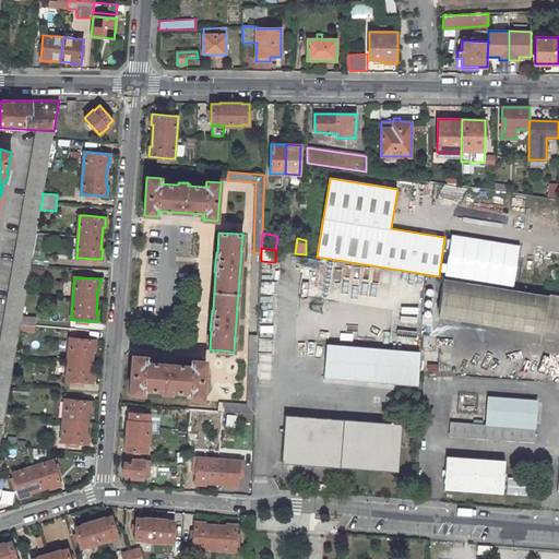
[(443,278),(438,309),(544,326),(545,324),(549,296),(443,278)]
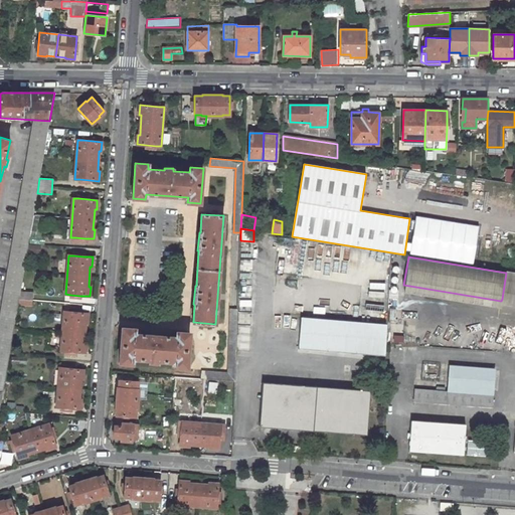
[(514,301),(514,273),(506,272),(506,273),(502,299),(514,301)]
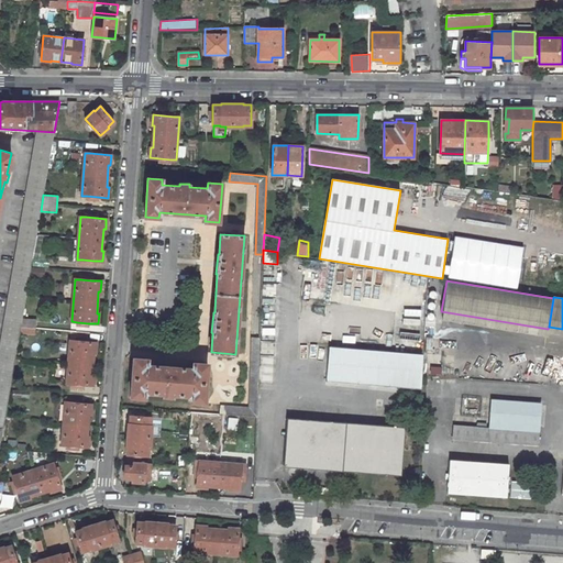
[(36,320),(22,319),(21,327),(32,328),(35,328),(36,320)]
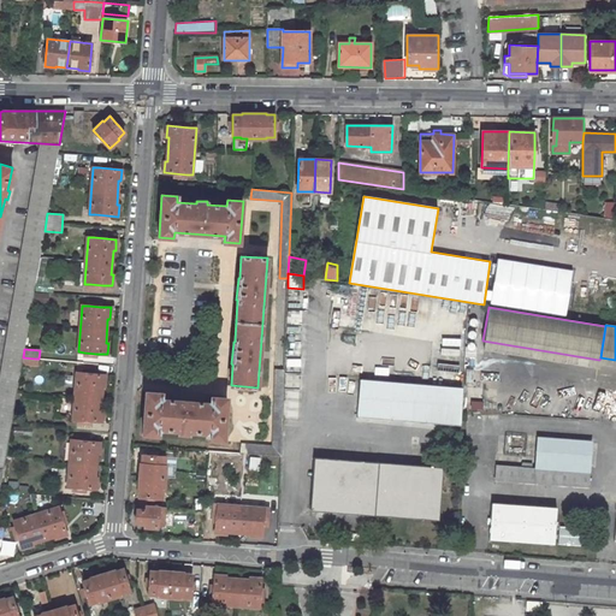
[(241,454),(282,456),(284,369),(276,369),(273,445),(258,445),(249,444),(242,444),(241,454)]
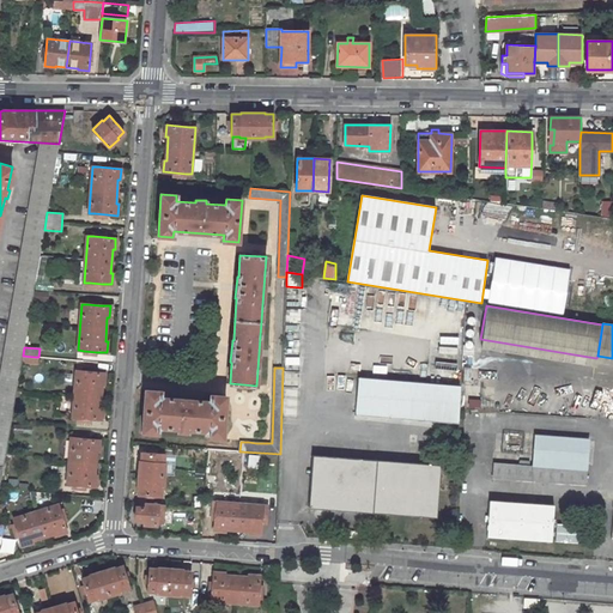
[(77,371),(73,417),(79,418),(91,419),(102,419),(102,408),(99,408),(102,384),(104,384),(105,372),(95,372),(83,371),(77,371)]
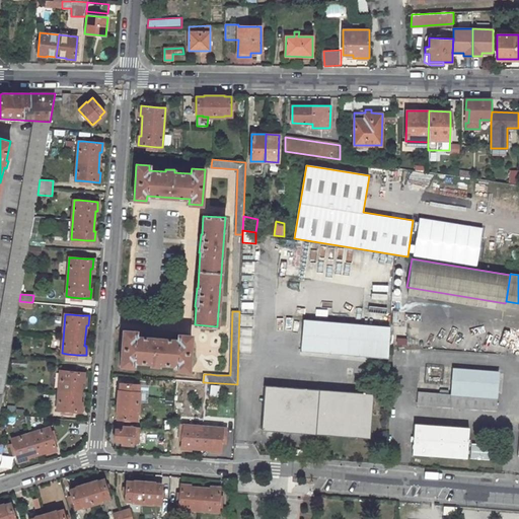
[(388,358),(389,326),(302,323),(301,356),(388,358)]
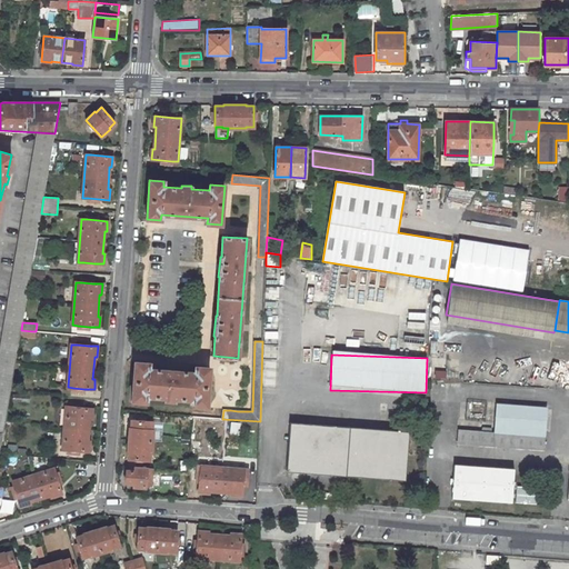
[(192,406),(207,407),(210,368),(196,367),(195,372),(149,369),(149,362),(135,362),(132,400),(146,401),(147,396),(165,398),(165,400),(175,400),(175,398),(193,400),(192,406)]
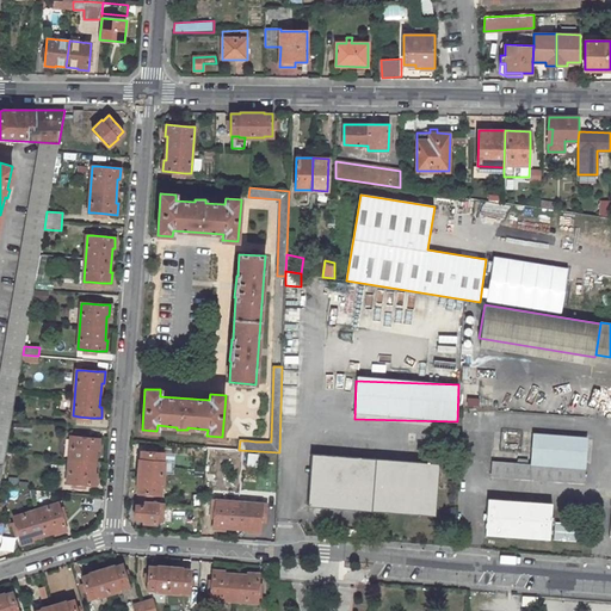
[(518,463),(493,461),(492,476),(584,482),(587,438),(534,434),(531,463),(528,463),(528,460),(518,460),(518,463)]
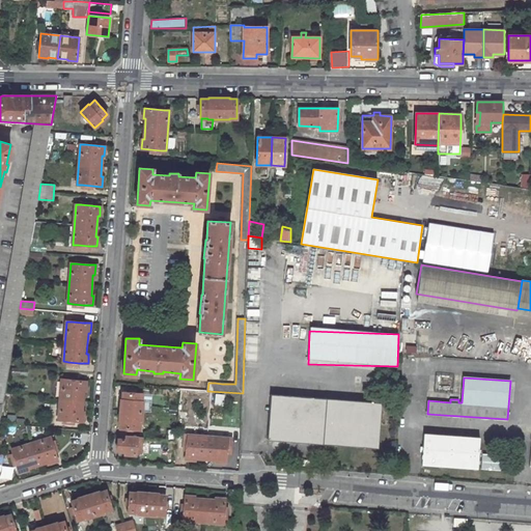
[(61,380),(58,419),(63,420),(74,421),(83,421),(84,412),(82,412),(83,391),(85,391),(86,382),(77,381),(66,380),(61,380)]
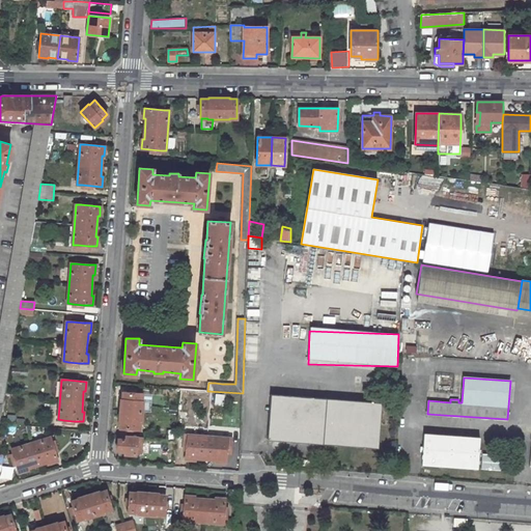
[(122,392),(122,399),(121,399),(119,421),(120,421),(120,428),(127,428),(132,429),(139,429),(140,422),(141,422),(143,401),(141,400),(142,393),(135,393),(130,392),(122,392)]
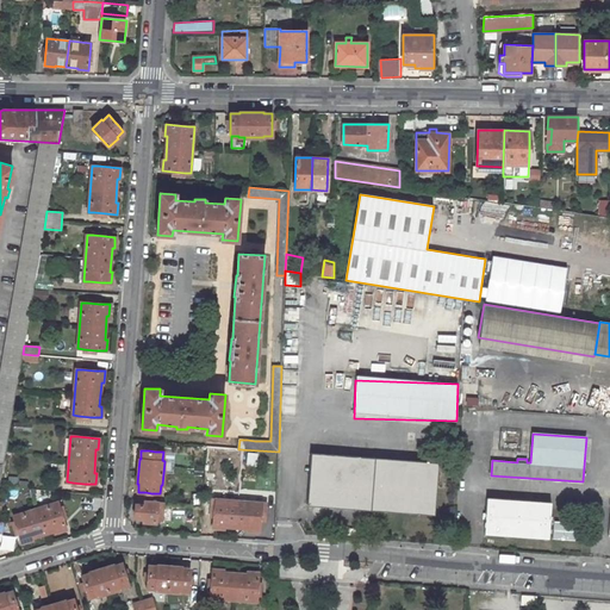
[(434,515),(439,462),(311,453),(307,505),(434,515)]
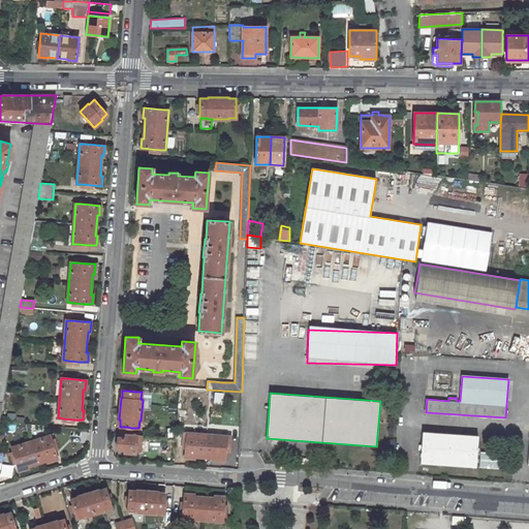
[(478,436),(423,432),(421,463),(475,467),(478,436)]
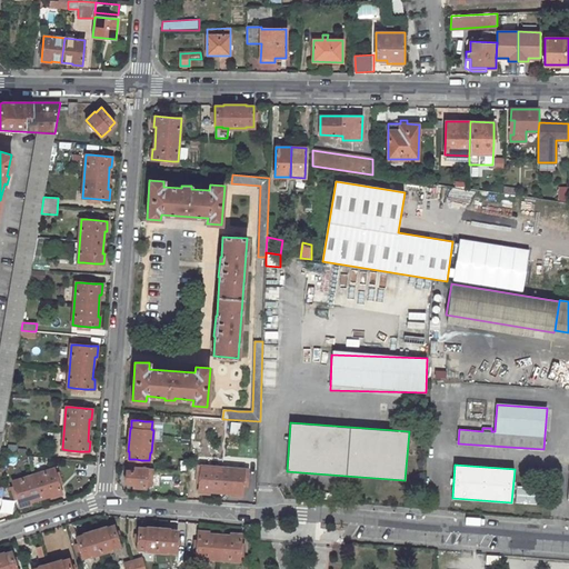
[(245,469),(201,466),(200,471),(200,482),(199,492),(209,492),(209,490),(231,492),(231,495),(242,496),(242,486),(243,475),(245,469)]
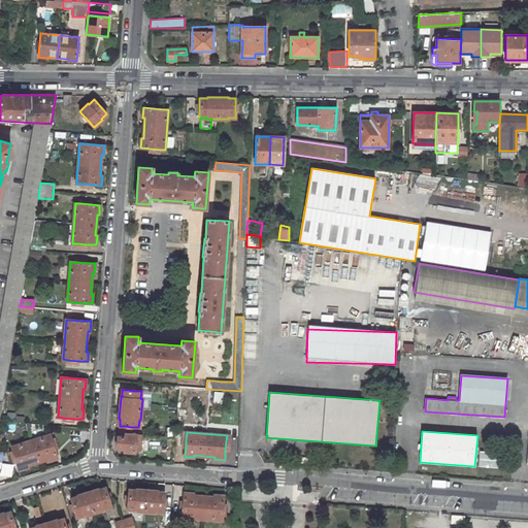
[(141,435),(118,433),(117,448),(125,448),(124,452),(134,452),(134,449),(140,450),(141,435)]
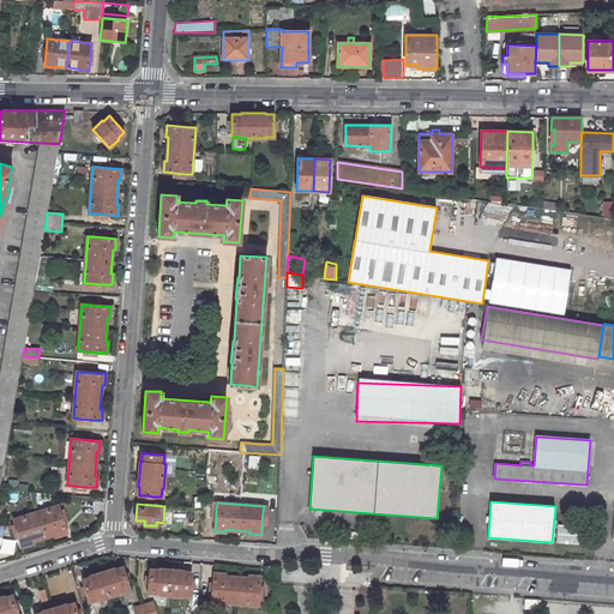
[(58,505),(13,519),(16,525),(19,536),(22,547),(32,543),(32,541),(55,534),(55,536),(67,533),(64,523),(60,511),(58,505)]
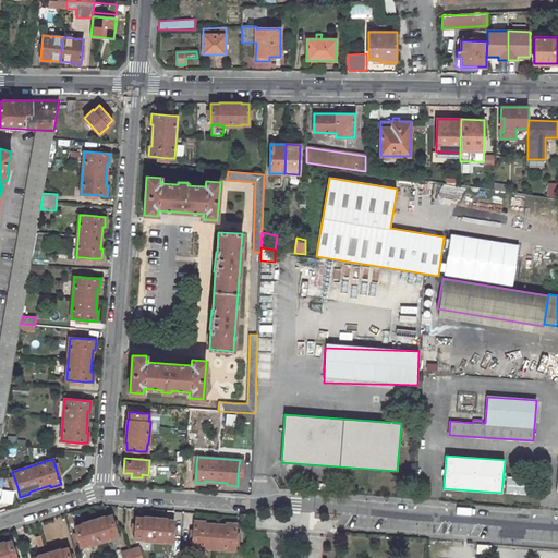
[(508,477),(509,494),(530,494),(529,477),(508,477)]
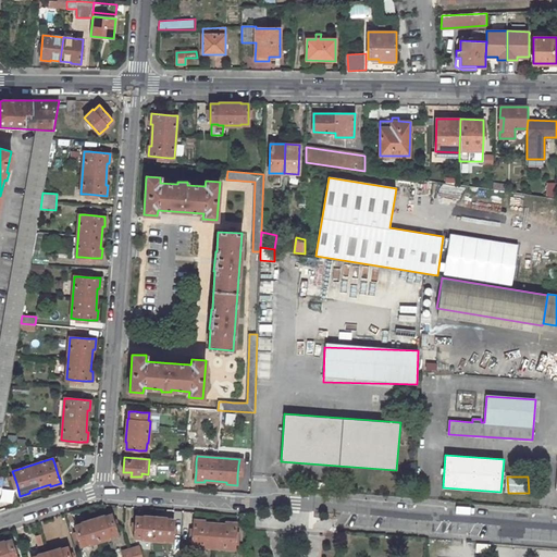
[(81,545),(88,543),(88,544),(110,537),(110,536),(118,533),(114,527),(113,521),(111,514),(103,517),(103,516),(82,522),(82,523),(75,525),(77,532),(78,537),(81,545)]
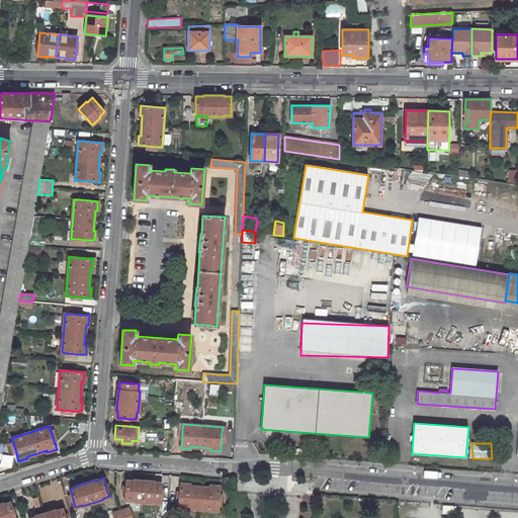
[(124,499),(132,500),(132,501),(153,503),(153,501),(160,502),(161,495),(161,490),(162,483),(155,483),(155,481),(134,480),(134,481),(126,481),(125,487),(125,492),(124,499)]
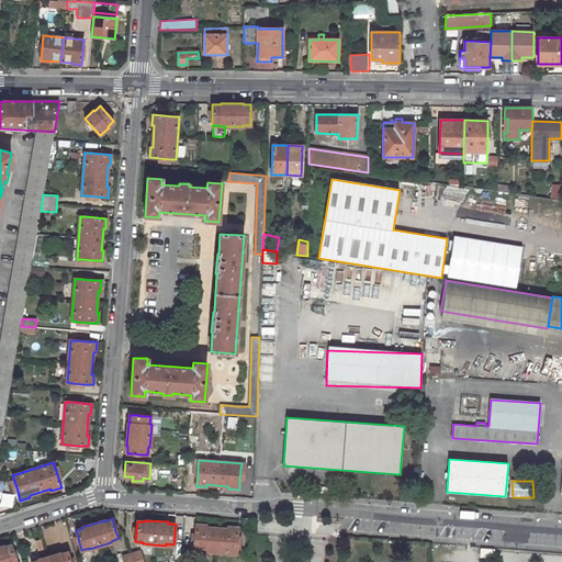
[(194,551),(236,554),(237,549),(238,537),(238,528),(228,527),(228,529),(206,527),(206,525),(195,525),(195,534),(194,544),(194,551)]
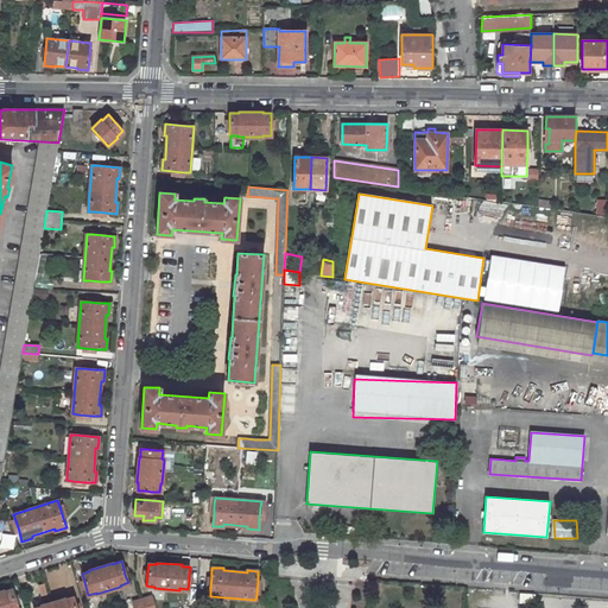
[(0,607),(17,607),(16,602),(14,596),(12,589),(4,591),(4,590),(0,590),(0,607)]
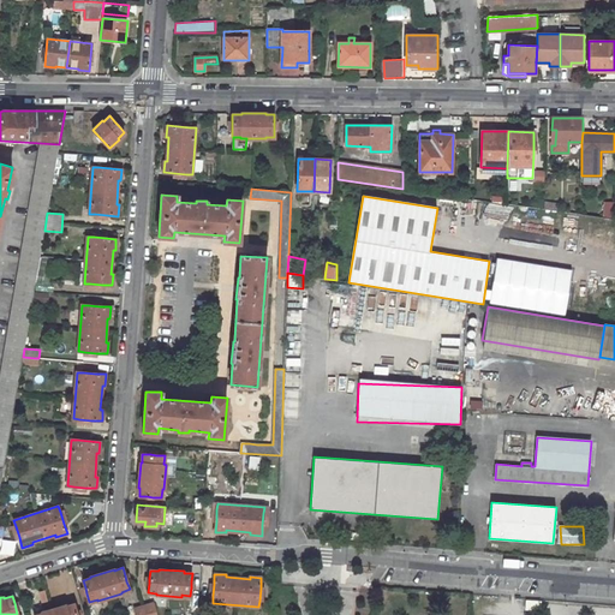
[(136,614),(156,614),(154,603),(135,608),(136,614)]
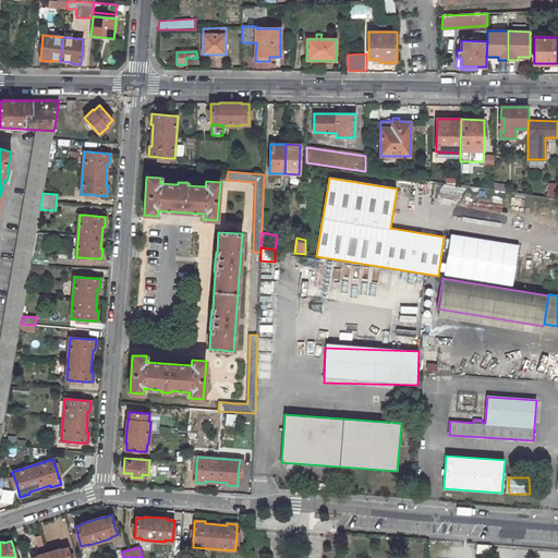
[(70,557),(69,555),(68,548),(60,550),(59,549),(38,555),(38,557),(33,557),(70,557)]
